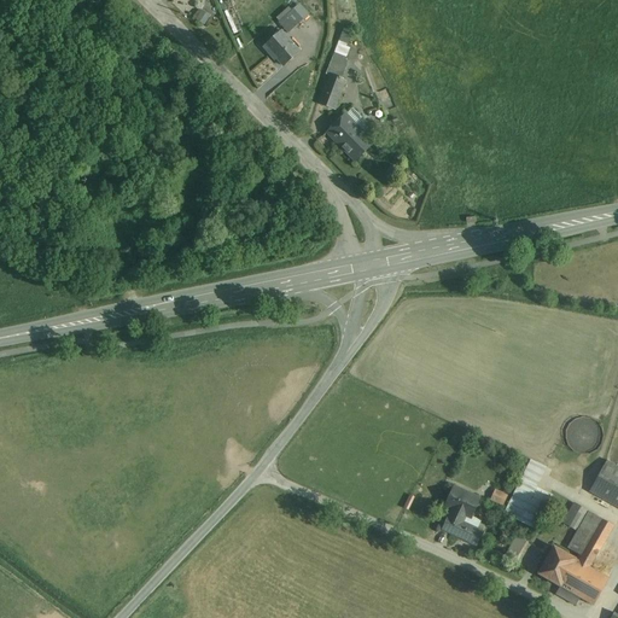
[(210,16),(203,10),(194,22),(203,28),(210,16)]
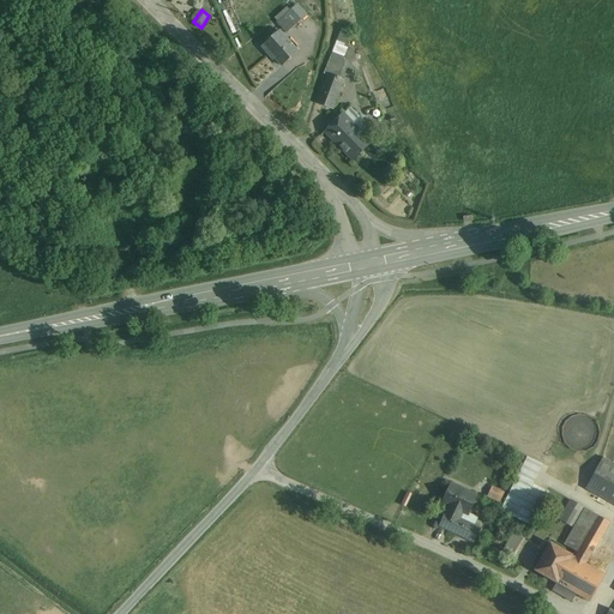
[(295,10),(278,22),(286,32),(304,20),(295,10)]
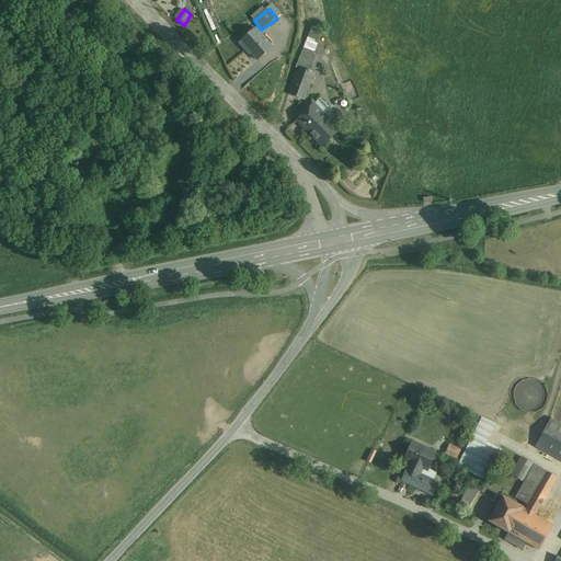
[(256,27),(240,43),(259,61),(275,46),(256,27)]
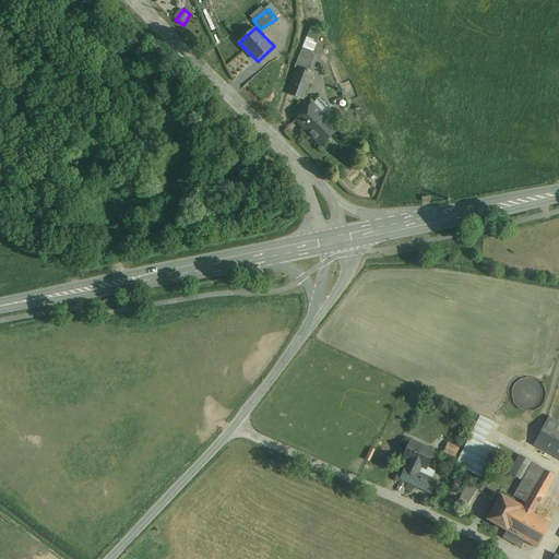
[(319,40),(309,37),(298,68),(308,71),(319,40)]
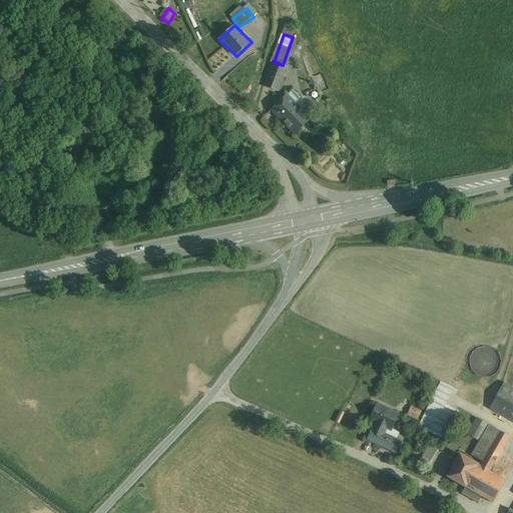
[(274,62),(265,87),(281,93),(290,68),(274,62)]
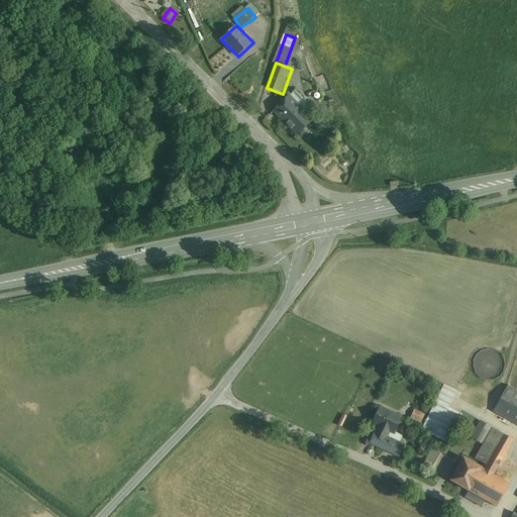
[(285,101),(274,112),(298,137),(311,125),(301,114),(305,110),(290,96),(285,101)]
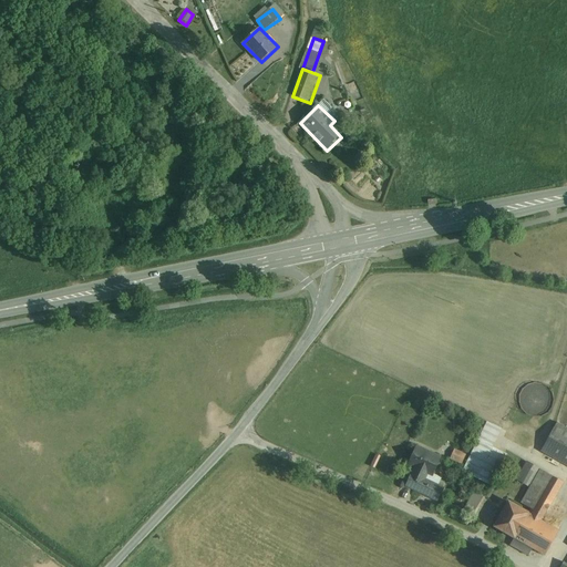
[(531,415),(536,416),(542,415),(546,413),(549,409),(552,403),(552,398),(549,392),(546,389),(542,385),(536,384),(531,385),(525,389),(522,392),(519,398),(519,403),(522,409),(525,413),(531,415)]
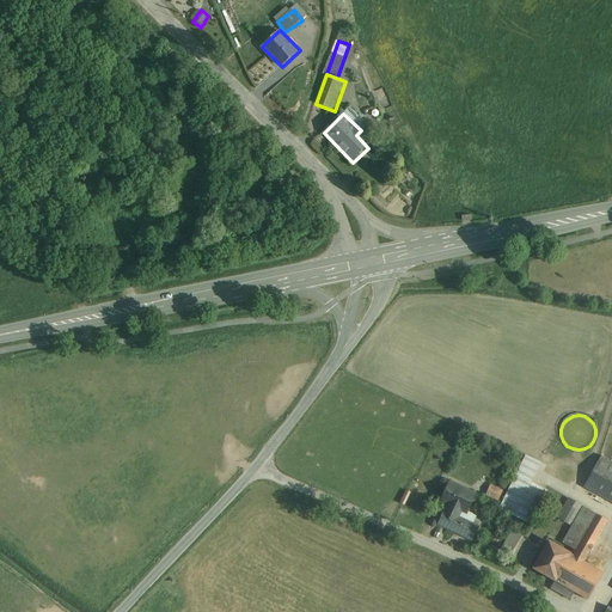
[(527,456),(500,509),(528,524),(546,490),(532,483),(542,463),(527,456)]
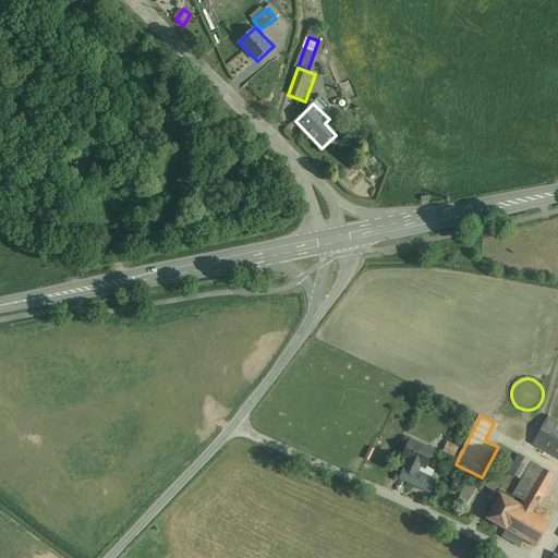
[(557,421),(548,416),(532,445),(556,458),(557,458),(557,421)]
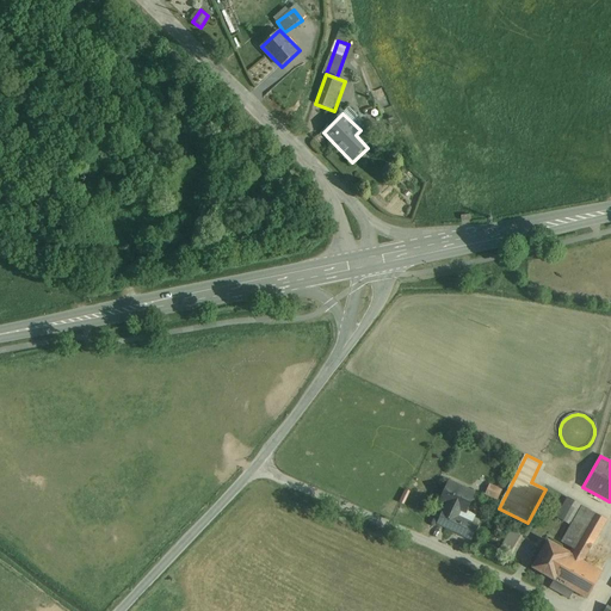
[(474,494),(449,482),(440,500),(429,528),(454,538),(462,519),(466,511),(466,512),(474,494)]
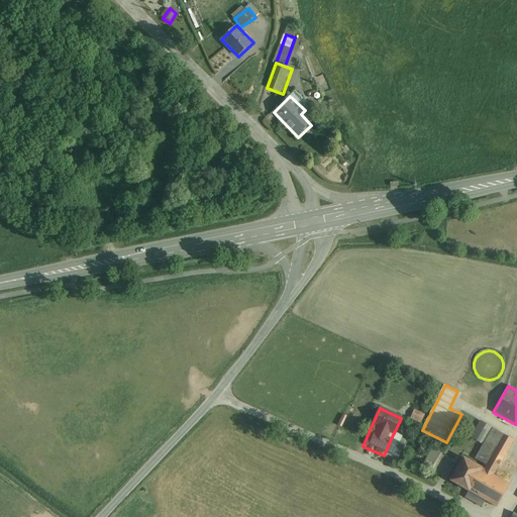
[(414,411),(407,426),(417,431),(424,415),(414,411)]
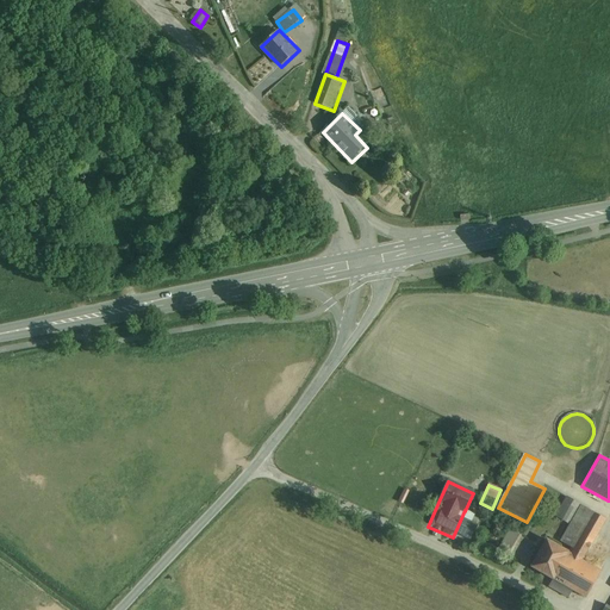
[(568,497),(559,515),(570,521),(579,504),(568,497)]
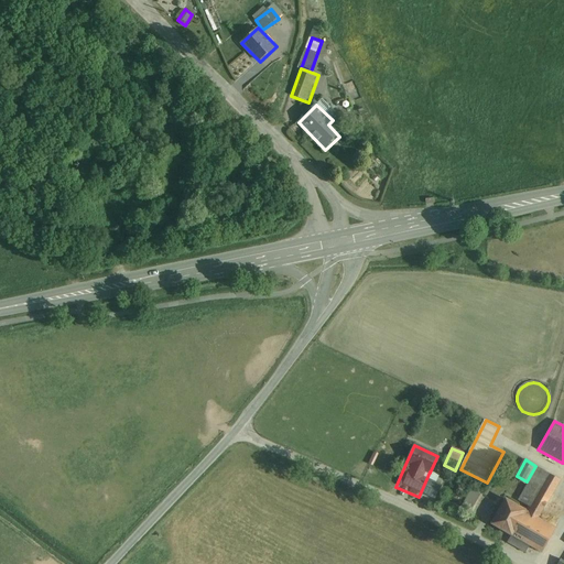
[(517,506),(506,499),(491,524),(544,554),(559,530),(540,519),(561,483),(538,469),(517,506)]
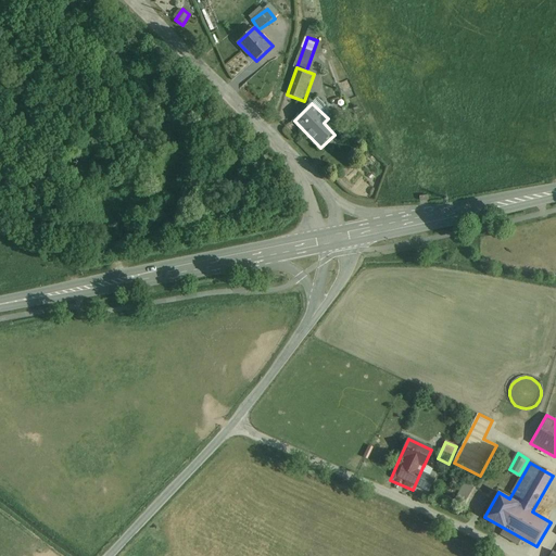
[(437,480),(420,472),(413,490),(429,497),(437,480)]
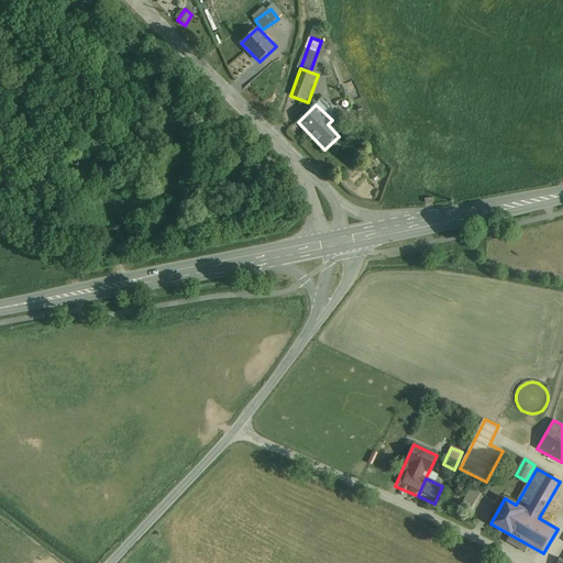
[(467,504),(478,507),(483,493),(472,489),(467,504)]
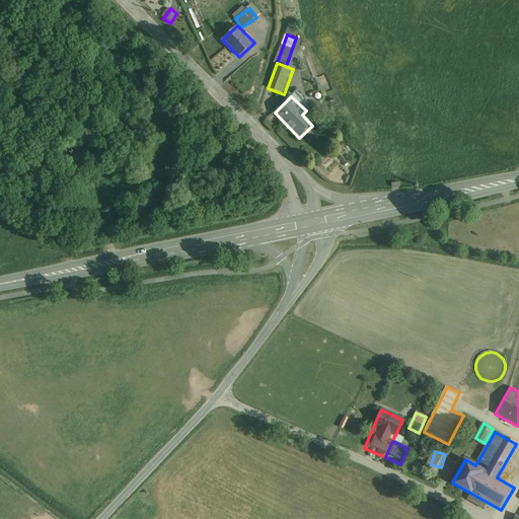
All buildings are outlined.
